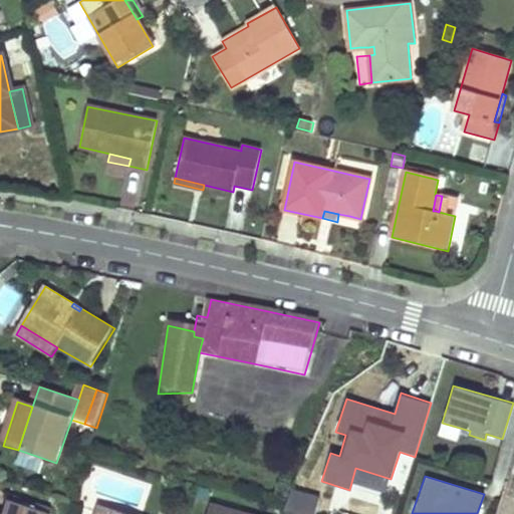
[(301,513),(317,513),(320,495),(291,491),(288,512),(301,513)]
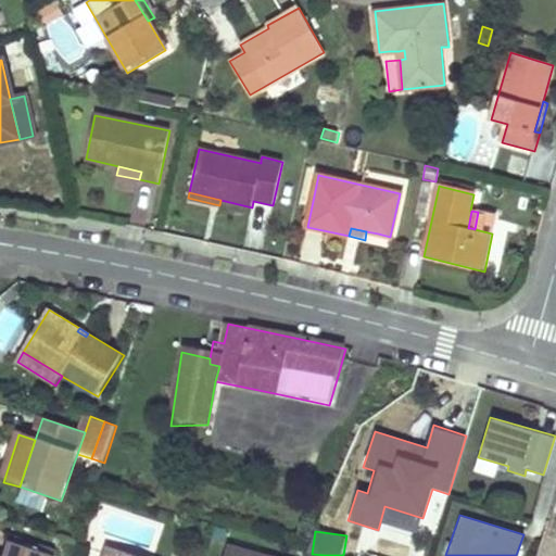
[(53,555),(11,542),(5,555),(53,555)]
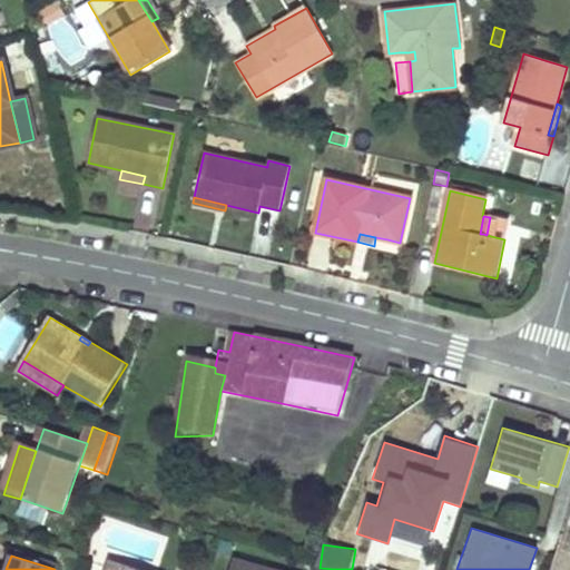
[(274,569),(235,559),(232,569),(274,569)]
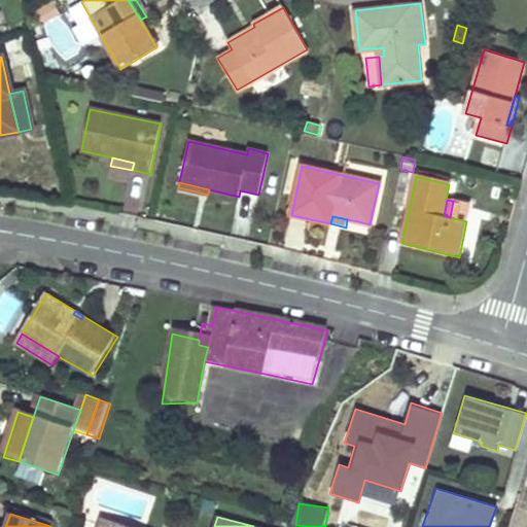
[(131,526),(104,518),(101,526),(131,526)]
